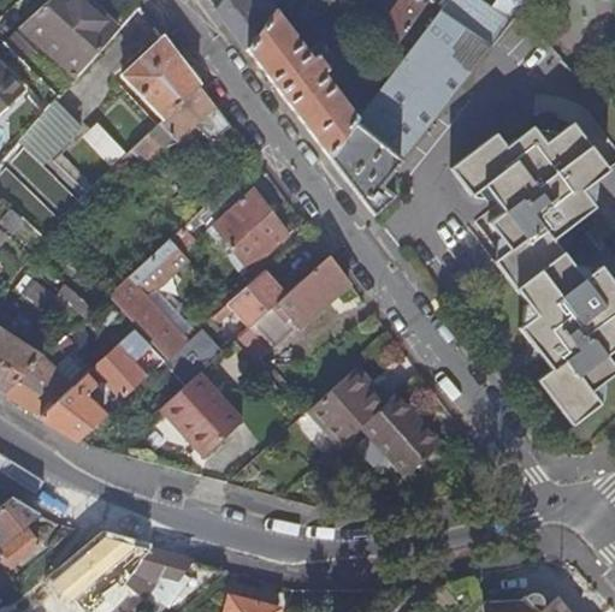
[(47,0),(21,25),(76,75),(119,27),(89,0),(47,0)]
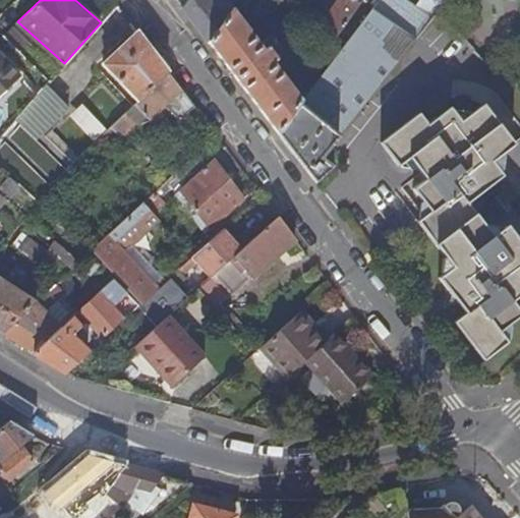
[(192,17),(211,41),(233,8),(223,0),(205,0),(200,5),(192,17)]
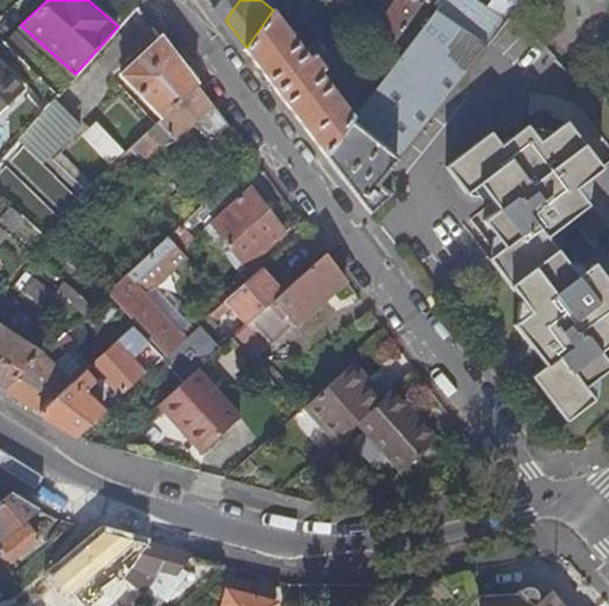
[(393,0),(373,29),(392,42),(423,0),(428,0),(393,0)]
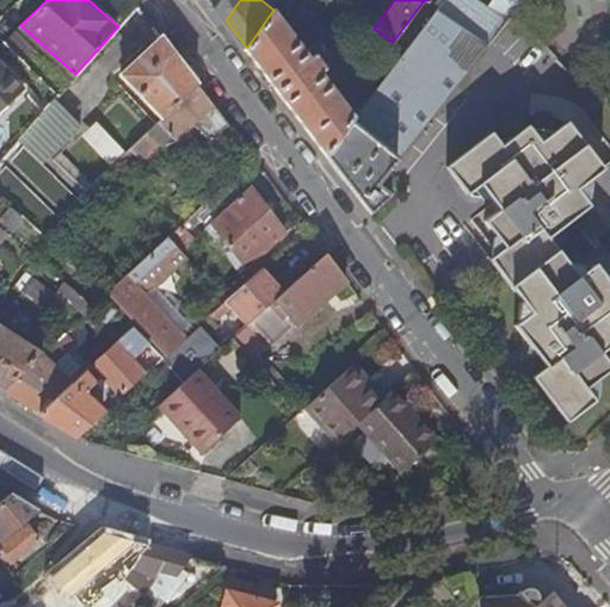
[(507,23),(478,0),(445,0),(441,8),(488,47),(507,23)]
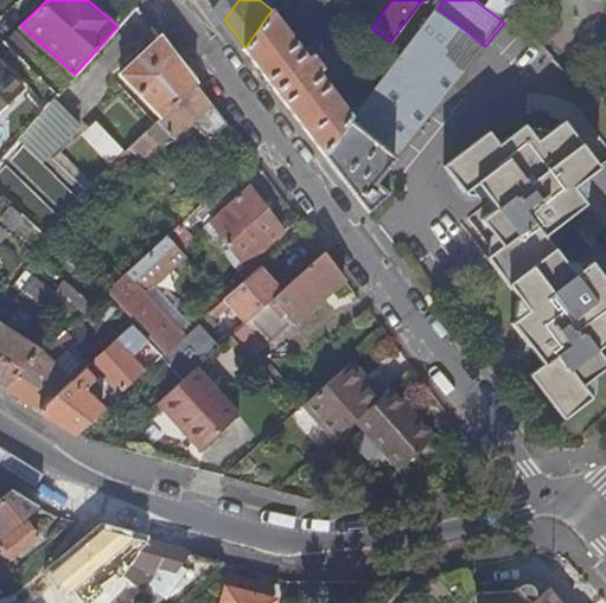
[(383,130),(403,147),(485,46),(438,8),(435,10),(374,91),(400,111),(383,130)]
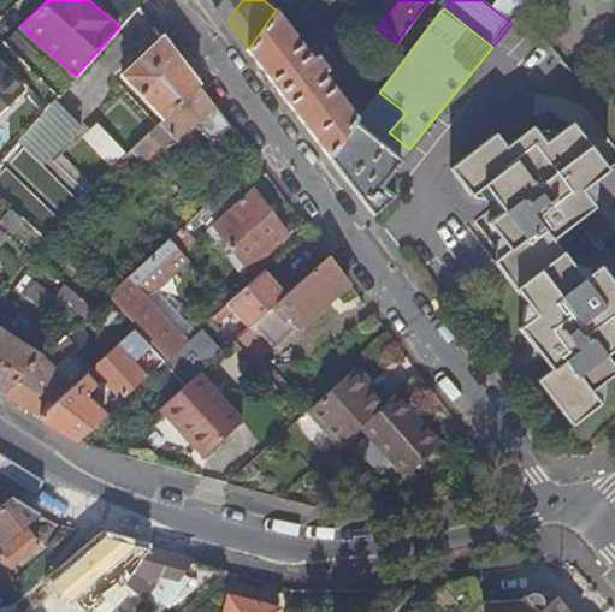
[(249,48),(331,156),(355,123),(359,119),(323,72),(329,69),(318,54),(312,58),(276,10),(249,48)]
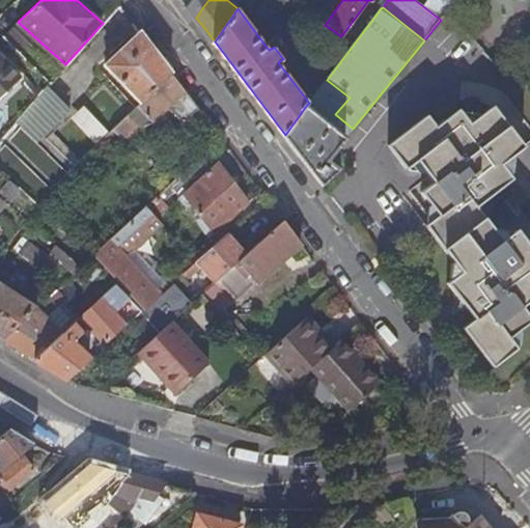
[(142,101),(173,73),(141,30),(106,63),(142,101)]
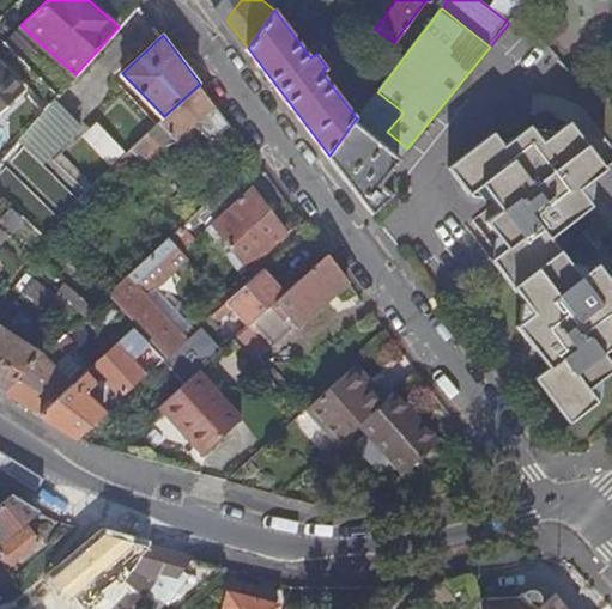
[(2,72),(0,68),(0,111),(24,90),(5,69),(2,72)]
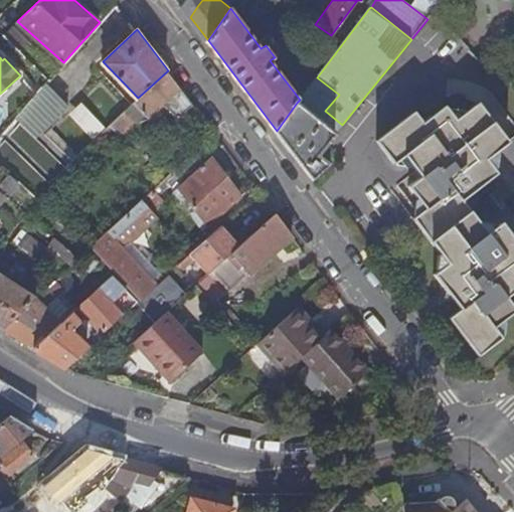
[(179,117),(193,104),(168,70),(138,98),(130,107),(134,111),(139,107),(149,118),(164,104),(168,109),(170,107),(179,117)]
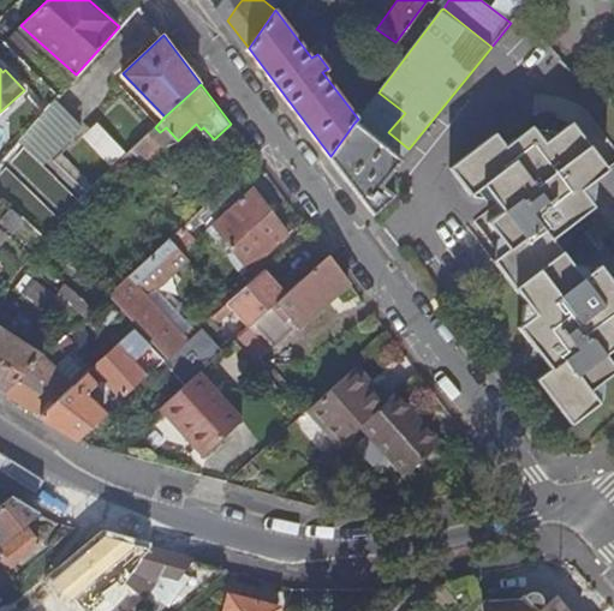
[(355,123),(400,160),(409,149),(388,132),(405,113),(379,93),(358,119),(355,123)]
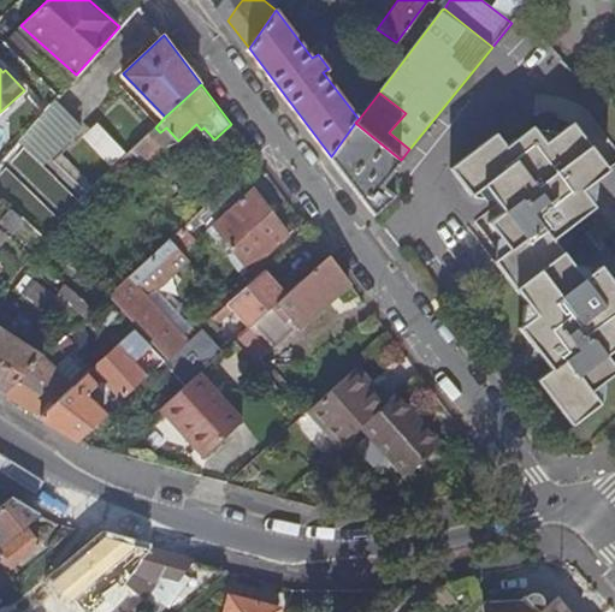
[(81,128),(54,101),(25,134),(49,159),(81,128)]
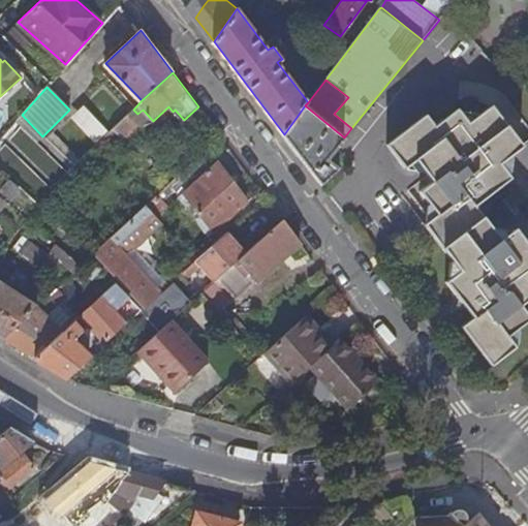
[(88,102),(78,112),(96,132),(106,123),(88,102)]
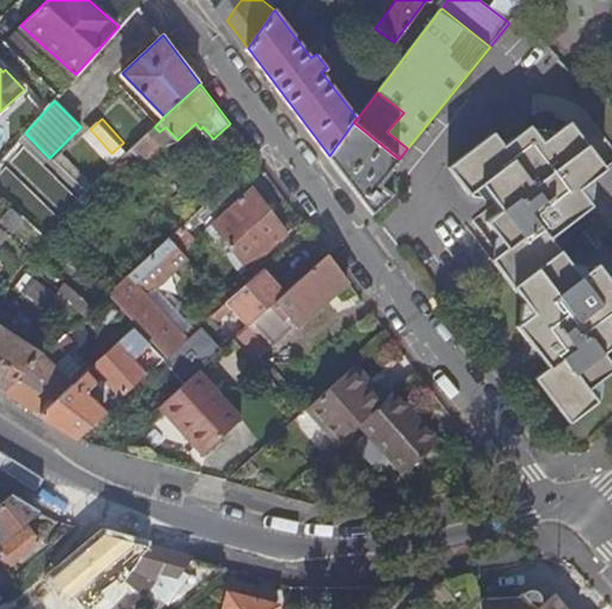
[(571,420),(599,400),(588,387),(611,367),(611,364),(603,352),(611,343),(611,281),(598,263),(582,274),(551,236),(593,203),(580,187),(606,166),(570,121),(544,139),(531,125),(504,144),(494,131),(449,165),(471,193),(484,182),(503,207),(489,219),(508,245),(495,257),(537,310),(520,323),(551,364),(537,376),(571,420)]
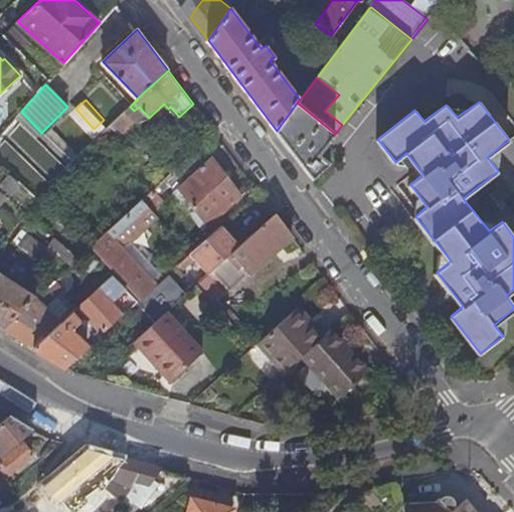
[(277,131),(314,179),(330,164),(319,155),(335,134),(297,103),(277,131)]
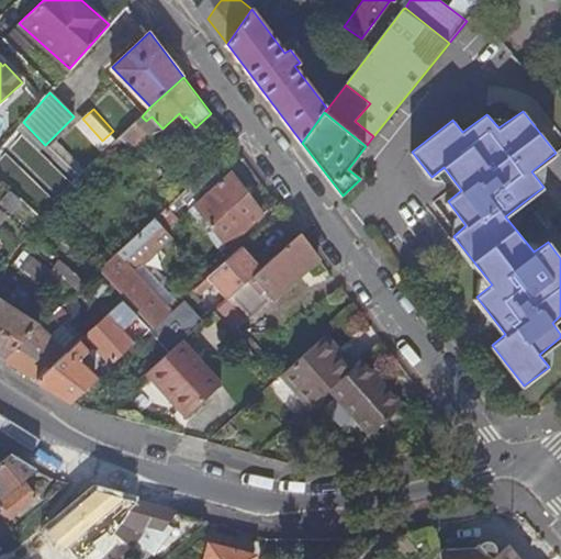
[(150,133),(138,120),(101,154),(110,164),(130,145),(133,149),(150,133)]
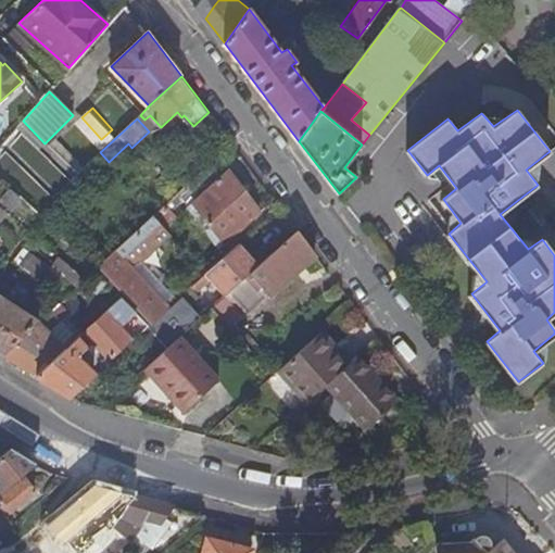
[(194,201),(227,242),(261,211),(229,170),(194,201)]
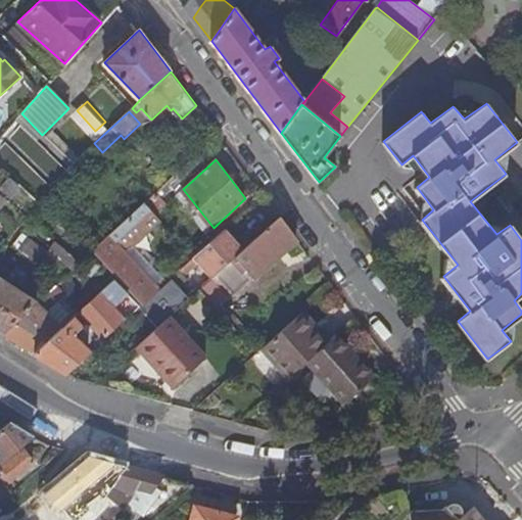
[(144,303),(168,281),(163,278),(156,285),(127,252),(147,232),(146,231),(159,218),(152,209),(163,199),(156,191),(93,249),(144,303)]
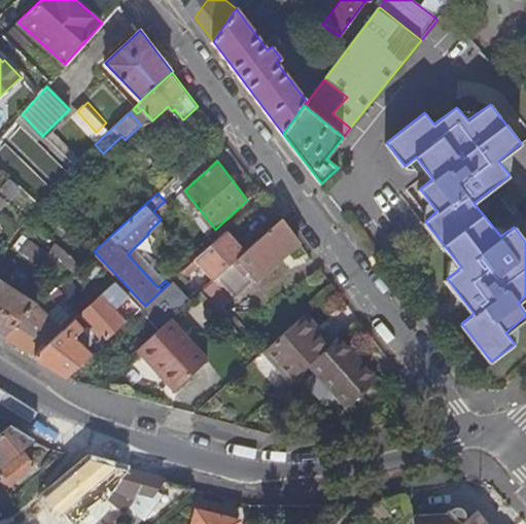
[(238,298),(301,241),(283,217),(245,251),(218,276),(238,298)]
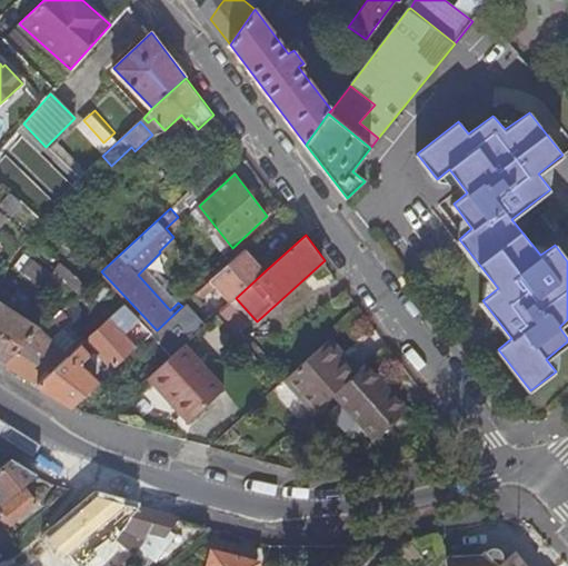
[(232,301),(236,298),(265,271),(246,250),(203,288),(208,293),(216,285),(232,301)]
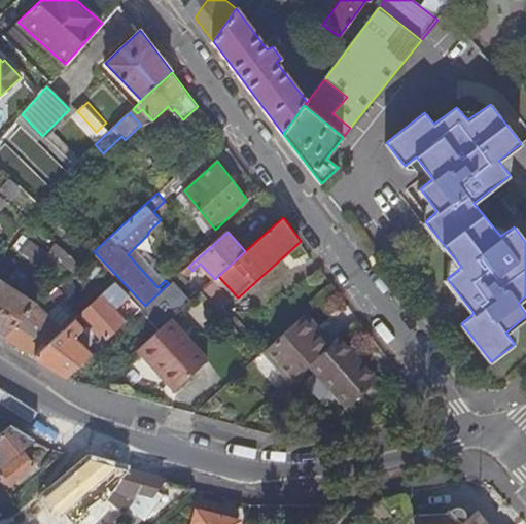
[(188,267),(174,279),(177,283),(193,271),(188,267)]
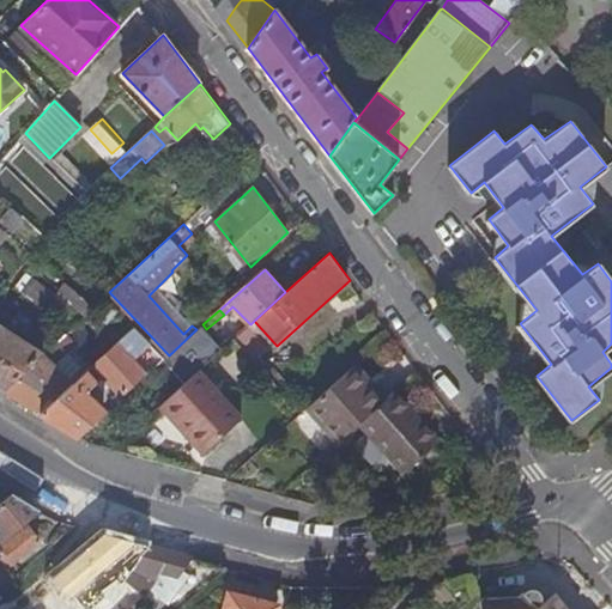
[(90,324),(83,316),(50,347),(58,354),(90,324)]
